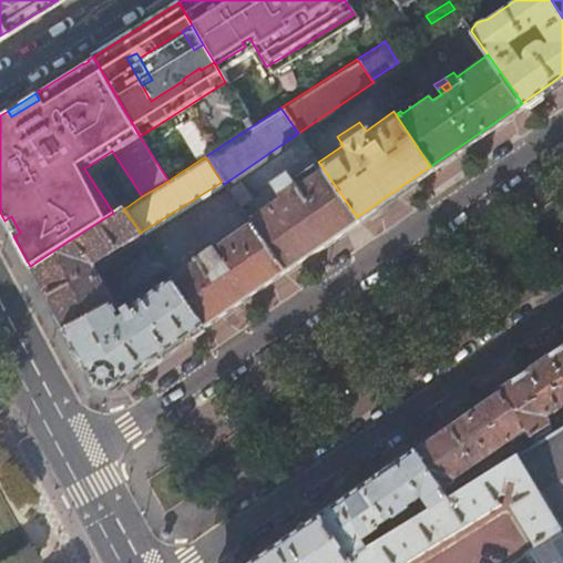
[(324,239),(357,217),(319,163),(293,182),(285,171),(270,181),(279,195),(247,217),(249,219),(283,267),(324,239)]
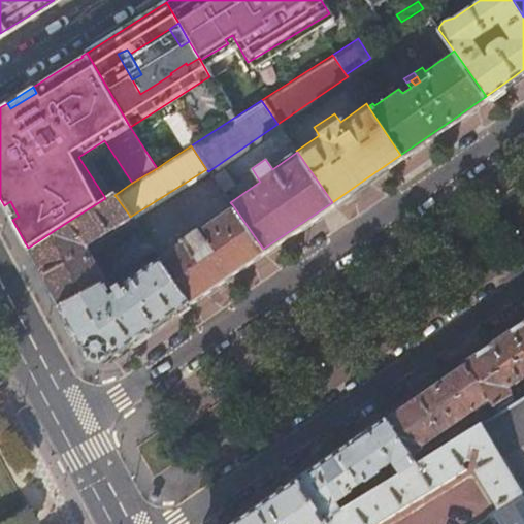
[(64,224),(28,248),(58,303),(103,280),(105,279),(106,273),(108,269),(100,273),(88,254),(86,254),(84,250),(77,248),(79,241),(86,243),(129,215),(115,195),(113,192),(105,198),(64,224)]
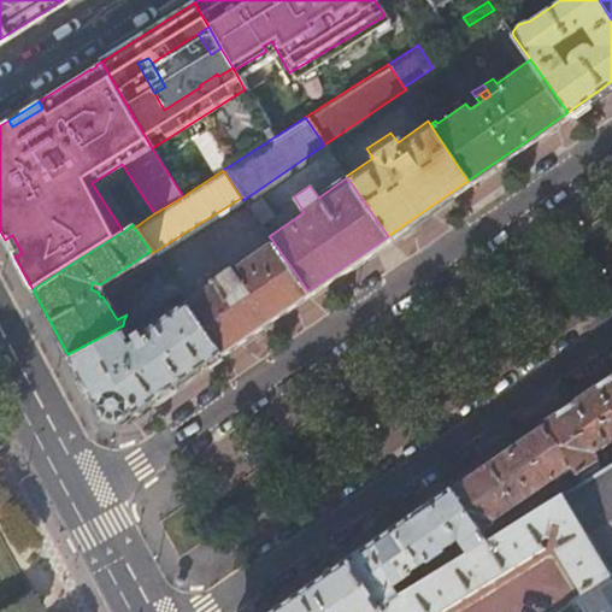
[(12,235),(5,240),(6,241),(15,257),(22,253),(12,235)]
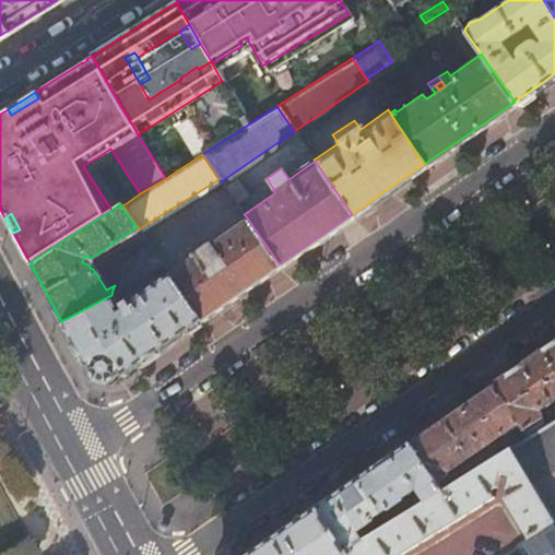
[(236,293),(279,263),(246,216),(167,272),(200,318),(236,293)]
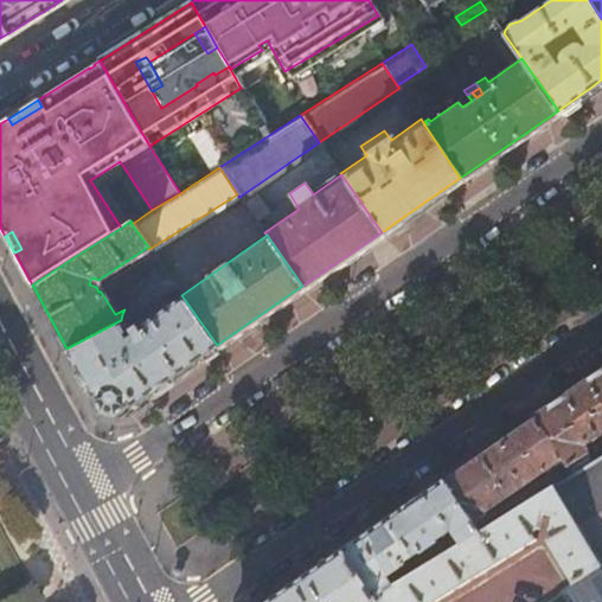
[(128,296),(165,270),(158,261),(120,287),(128,296)]
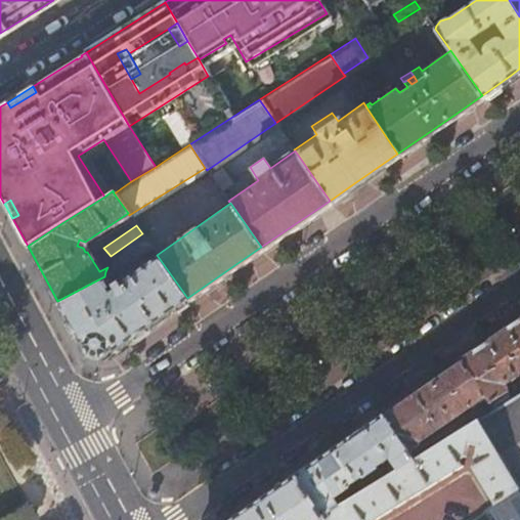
[(105,271),(148,244),(142,233),(111,256),(107,267),(105,271)]
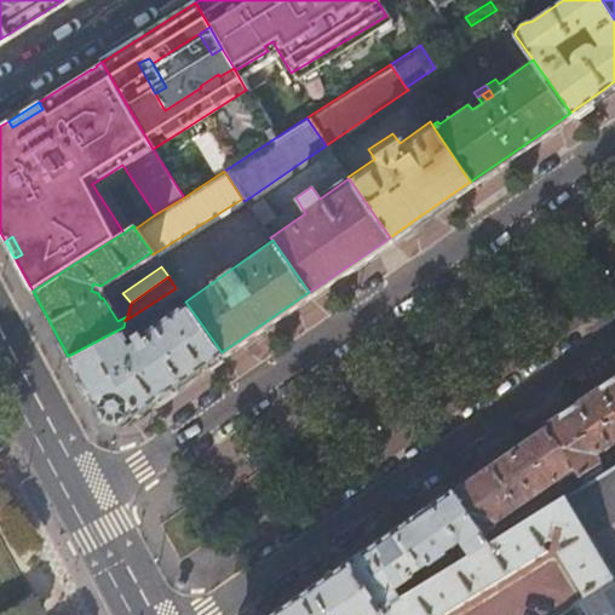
[(149,403),(222,352),(185,302),(132,339),(134,344),(134,348),(136,350),(130,354),(126,346),(127,339),(121,328),(68,356),(93,403),(96,403),(97,408),(99,414),(102,417),(107,420),(110,421),(116,421),(124,419),(127,415),(131,412),(133,413),(149,403)]
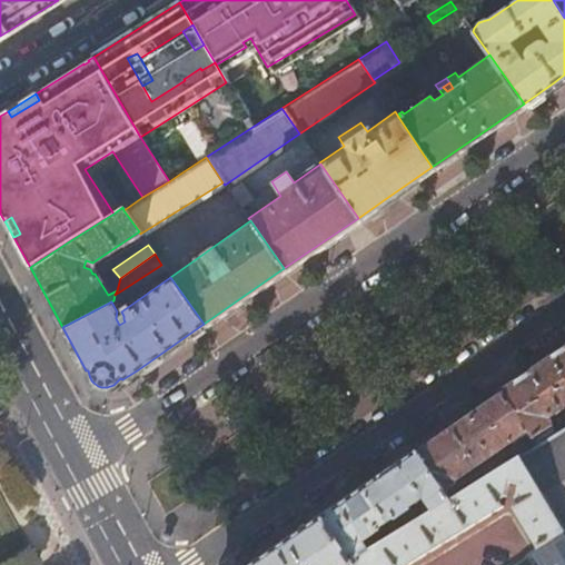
[(564,345),(501,390),(535,444),(544,438),(538,428),(546,423),(546,424),(548,423),(544,415),(564,400),(564,345)]
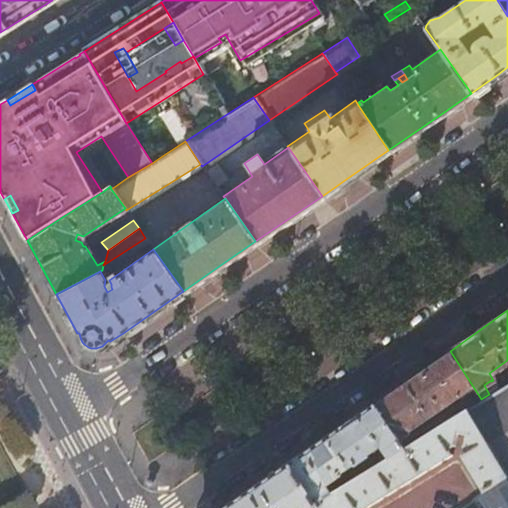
[(450,351),(372,404),(402,447),(414,440),(407,431),(407,428),(455,394),(457,395),(467,388),(476,402),(481,399),(450,351)]
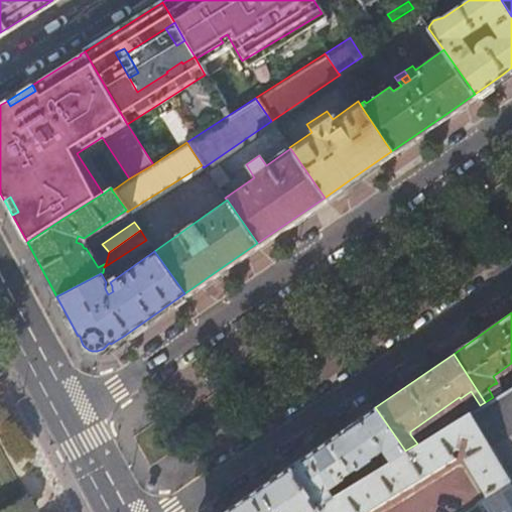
[(509,478),(511,483),(511,385),(493,397),(485,402),(480,405),(472,410),(470,411),(509,478)]
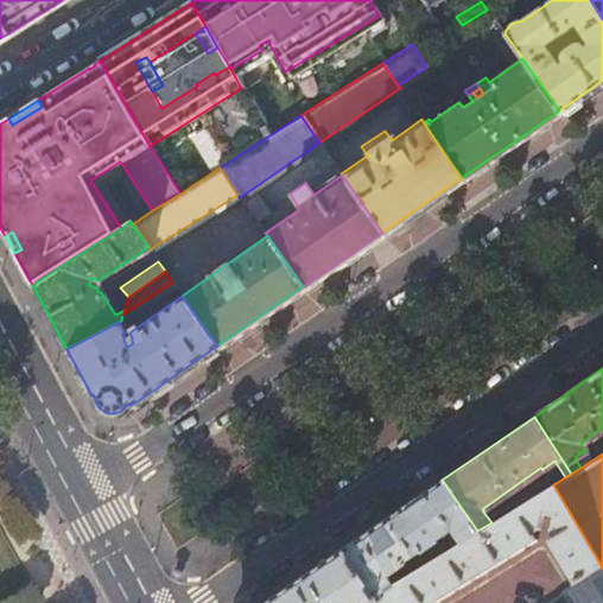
[(516,507),(553,484),(556,483),(551,477),(512,501),(516,507)]
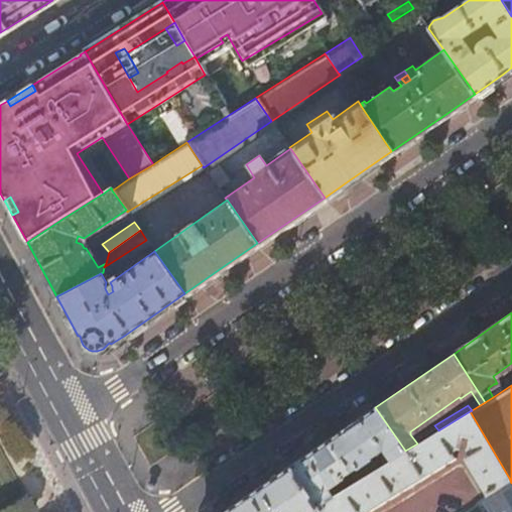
[(351,424),(327,440),(349,471),(354,467),(355,468),(356,467),(359,471),(364,467),(362,463),(369,458),(368,457),(381,449),(389,461),(405,451),(375,407),(351,424)]
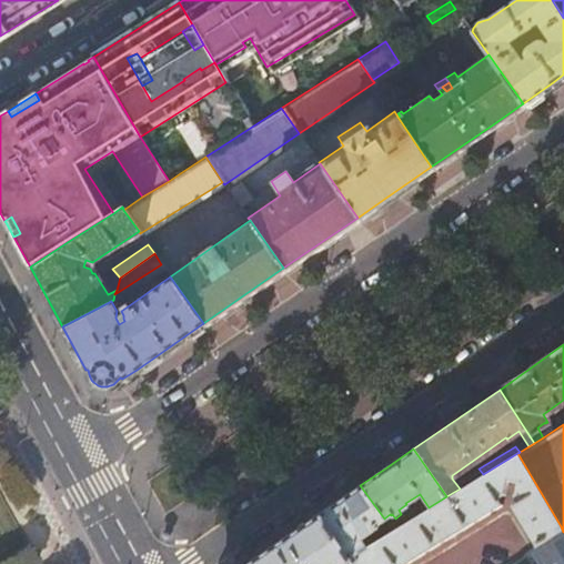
[(348,557),(351,563),(350,563),(396,563),(497,500),(494,493),(500,490),(502,475),(513,477),(511,490),(515,499),(510,503),(534,544),(561,526),(517,453),(483,474),(460,489),(446,496),(429,507),(400,525),(392,531),(366,546),(348,557)]
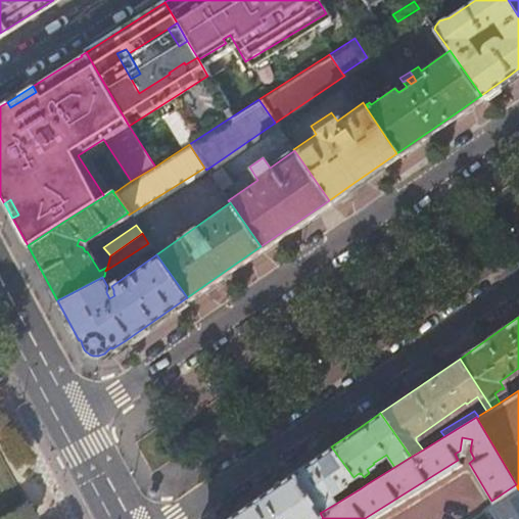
[(312,461),(292,473),(320,513),(337,503),(331,494),(346,483),(346,482),(354,477),(331,446),(312,461)]
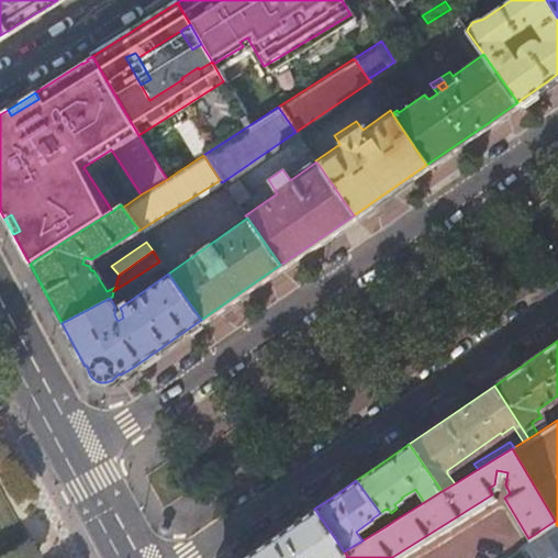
[(346,557),(347,557),(344,551),(314,509),(263,545),(243,557),(346,557)]
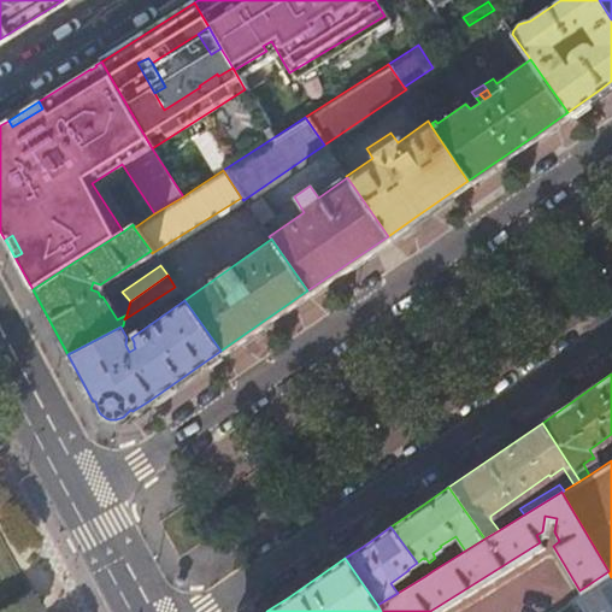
[(423,558),(417,563),(425,576),(434,570),(429,563),(425,558),(424,559),(423,558)]
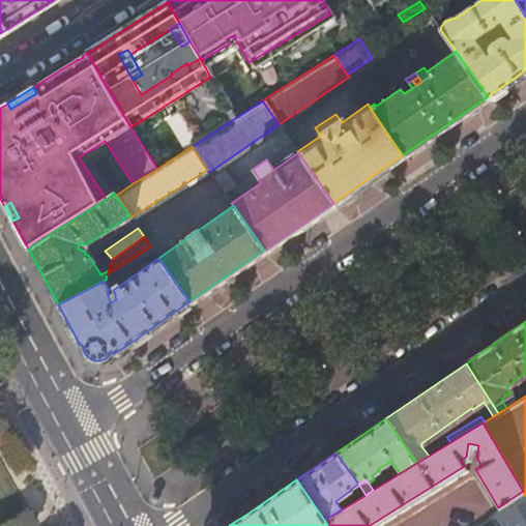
[(525,525),(525,496),(523,491),(498,507),(489,513),(497,525),(525,525)]
